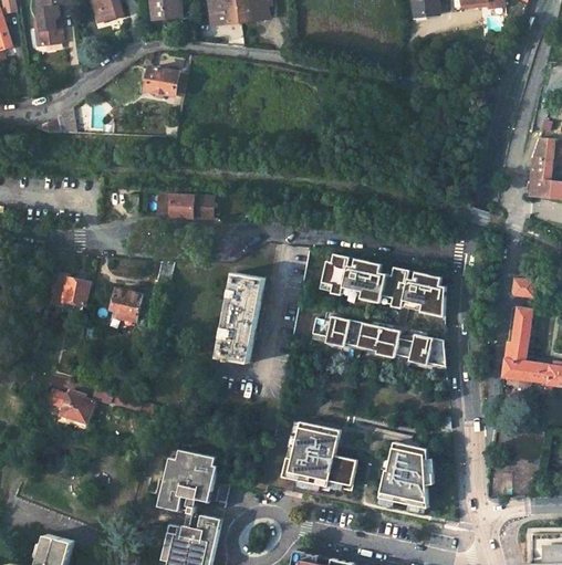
[(0,11),(13,11),(12,0),(0,0),(0,11)]
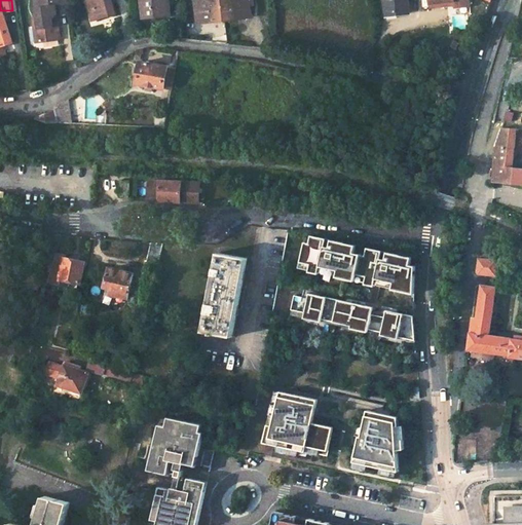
[(28,0),(31,16),(27,17),(29,29),(32,29),(34,43),(54,41),(51,27),(47,27),(46,20),(54,13),(53,4),(67,2),(66,0),(28,0)]
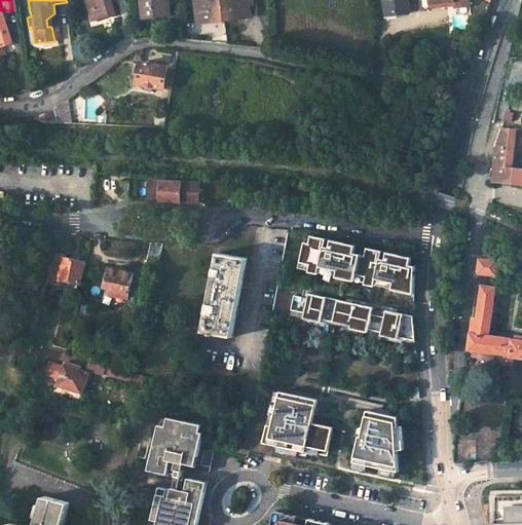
[(81,0),(84,12),(89,10),(92,22),(110,15),(105,0),(81,0)]
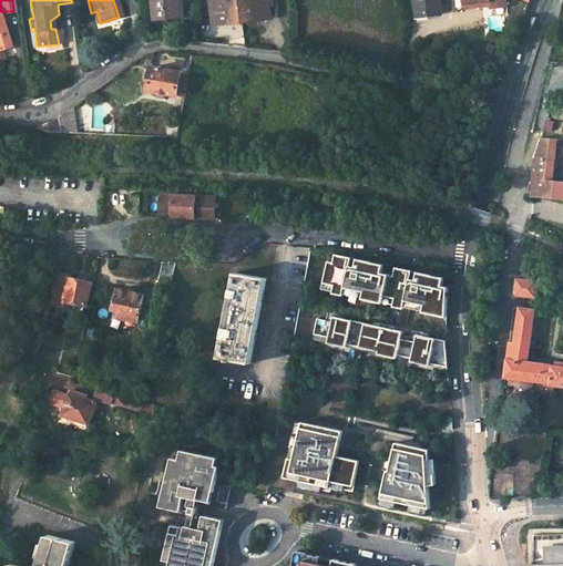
[(149,0),(151,20),(181,18),(178,0),(149,0)]
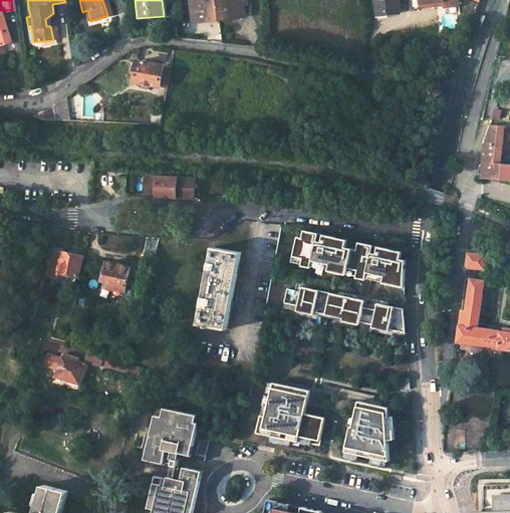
[(190,0),(192,23),(216,21),(214,0),(190,0)]
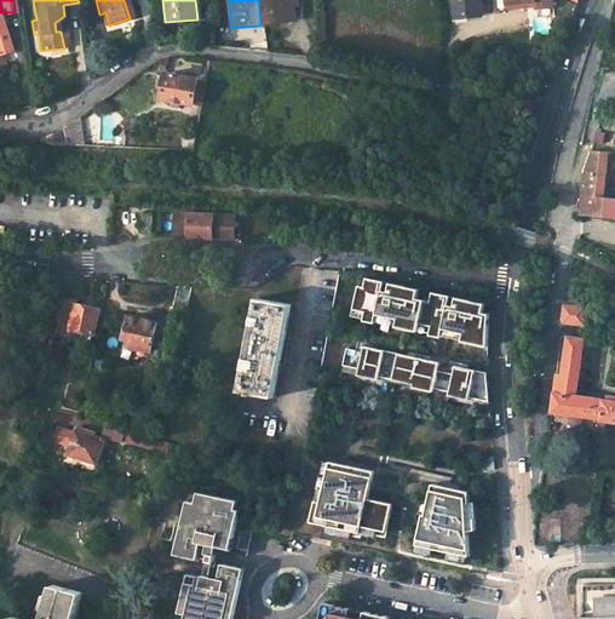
[(258,0),(260,26),(291,24),(287,0),(258,0)]
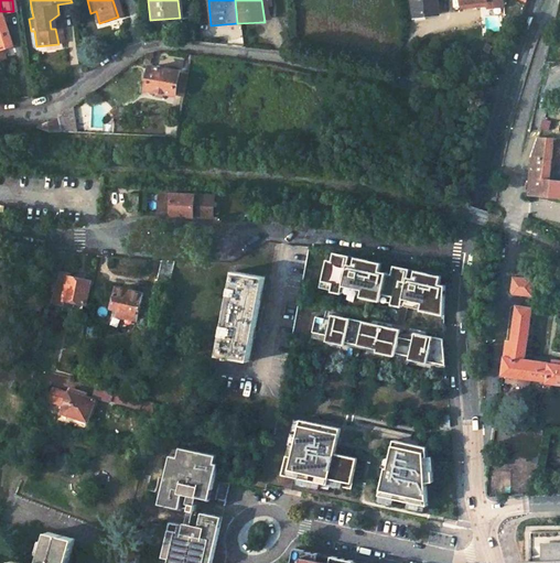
[(409,0),(411,15),(437,13),(435,0),(409,0)]
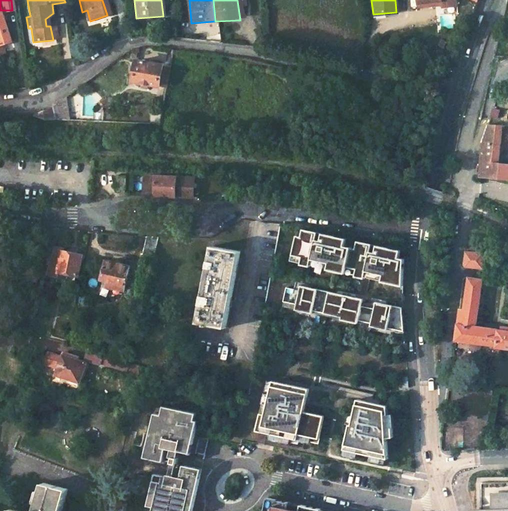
[(87,10),(82,12),(79,13),(82,22),(84,23),(90,21),(87,10)]
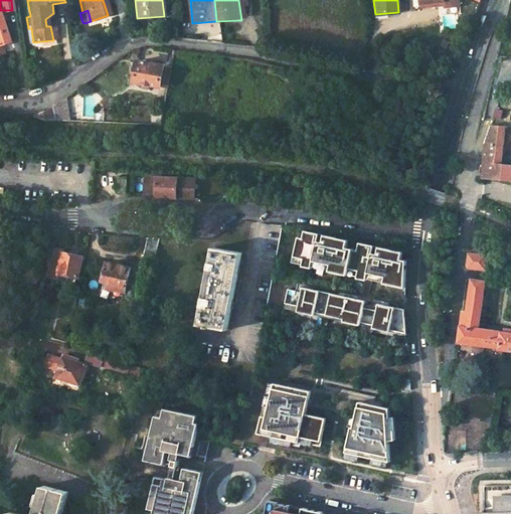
[(0,48),(8,46),(0,22),(0,48)]
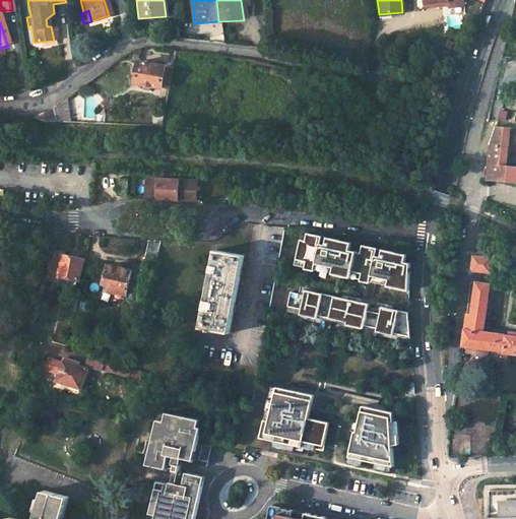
[(171,68),(138,61),(134,82),(167,89),(171,68)]
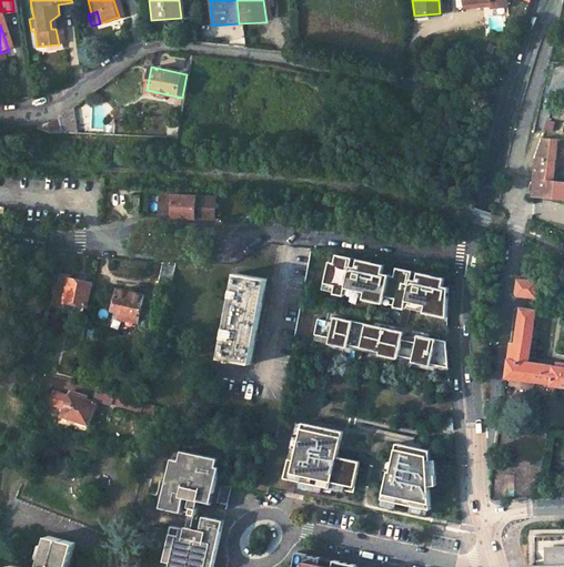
[(59,118),(34,128),(49,133),(62,133),(59,118)]
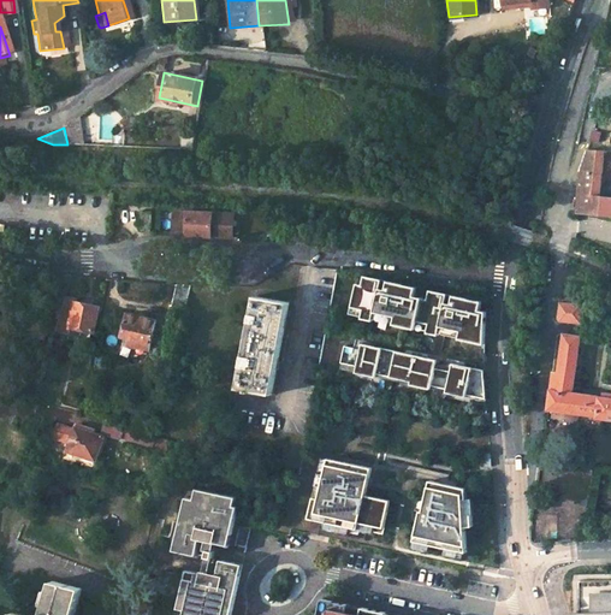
[(604,148),(585,147),(576,170),(573,211),(610,213),(610,196),(599,196),(600,181),(603,181),(604,178),(604,173),(601,173),(604,148)]
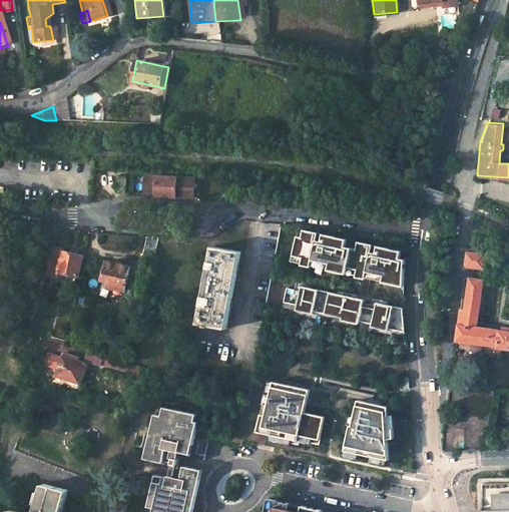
[(142,173),(141,194),(153,195),(155,174),(142,173)]
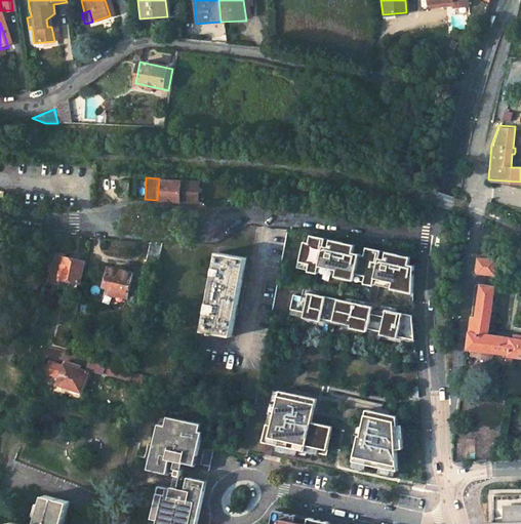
[(126,195),(127,178),(118,178),(117,194),(126,195)]
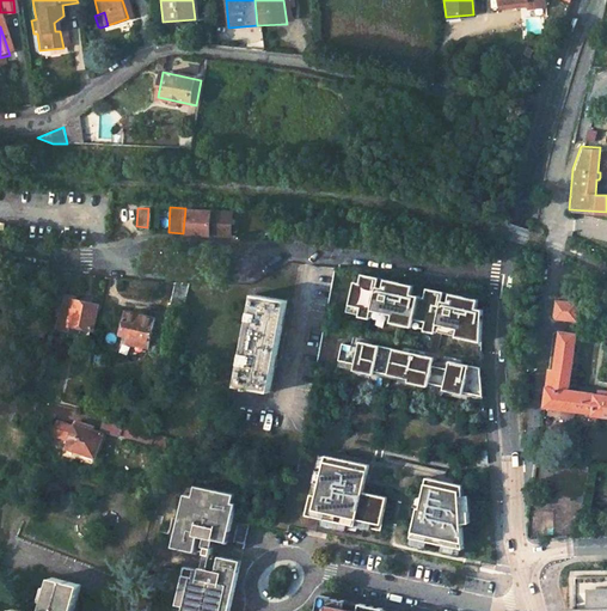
[(226,211),(185,208),(183,233),(207,234),(225,236),(226,211)]
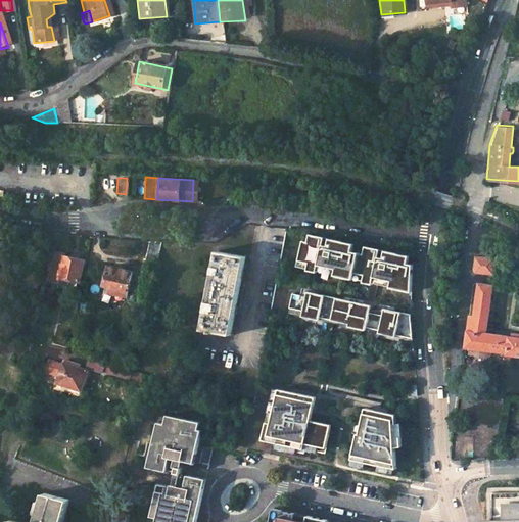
[(285,275),(400,293),(407,252),(291,234),(285,275)]
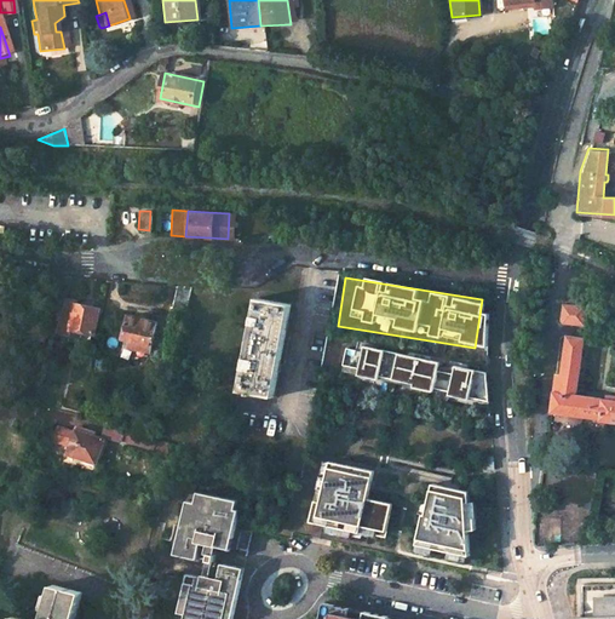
[(188,290),(173,288),(168,309),(183,313),(188,290)]
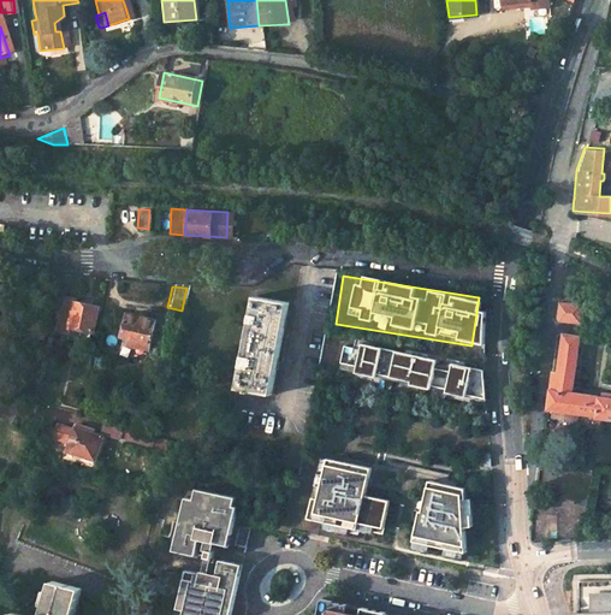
[(72,299),(61,296),(53,330),(63,332),(64,326),(76,329),(88,332),(92,317),(94,318),(96,308),(71,302),(72,299)]
